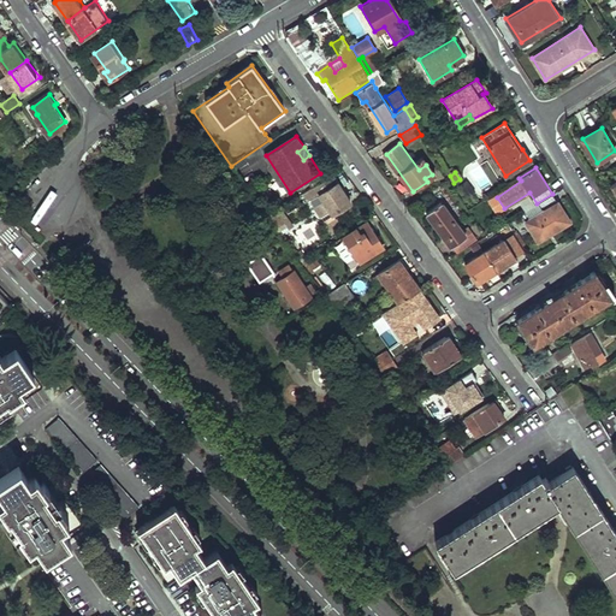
[(304,193),(320,218),(330,212),(332,217),(353,203),(335,173),(304,193)]
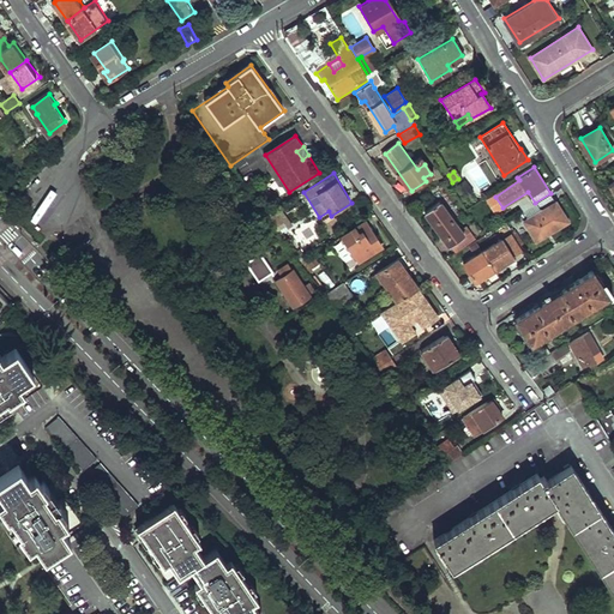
[(567,220),(551,193),(535,203),(540,211),(528,218),(524,222),(536,240),(567,220)]
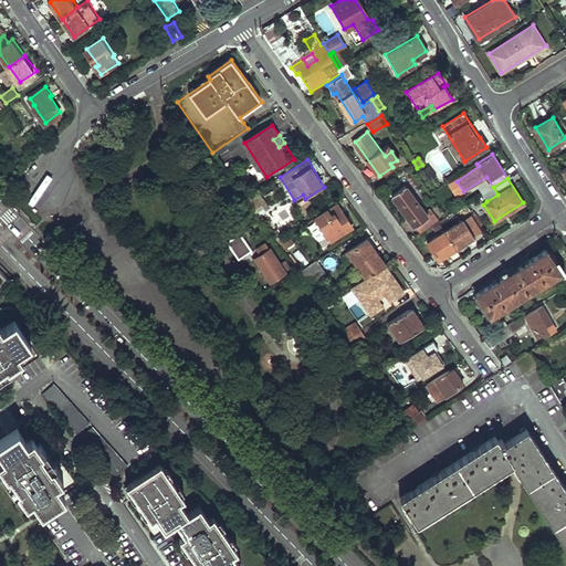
[(458,196),(463,191),(457,181),(450,185),(458,196)]
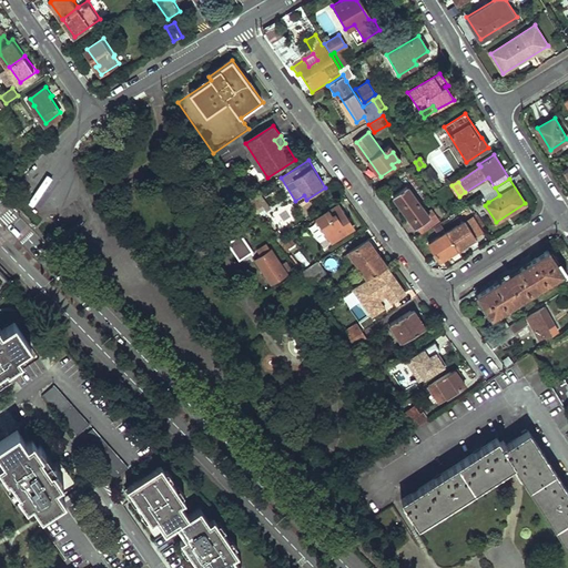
[(395,196),(418,229),(432,217),(427,212),(408,186),(395,196)]
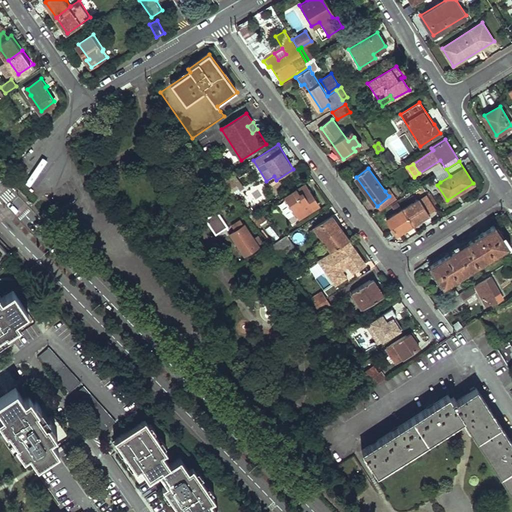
[(450,176),(446,169),(436,176),(440,182),(450,176)]
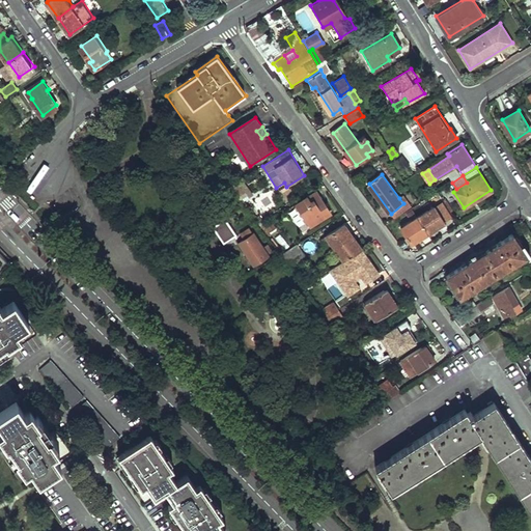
[(234,194),(242,203),(253,195),(243,178),(230,187),(234,194)]
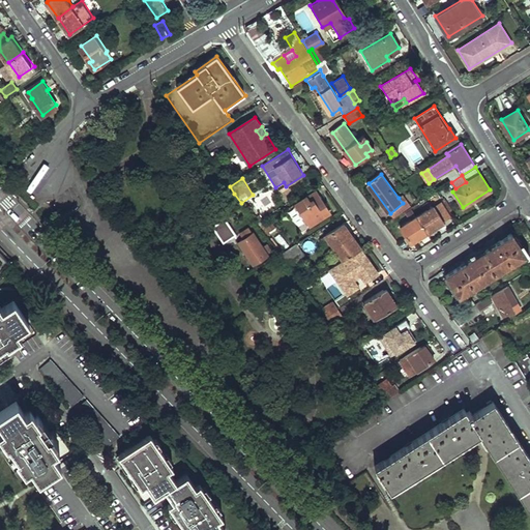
[(295,196),(290,187),(281,194),(286,202),(295,196)]
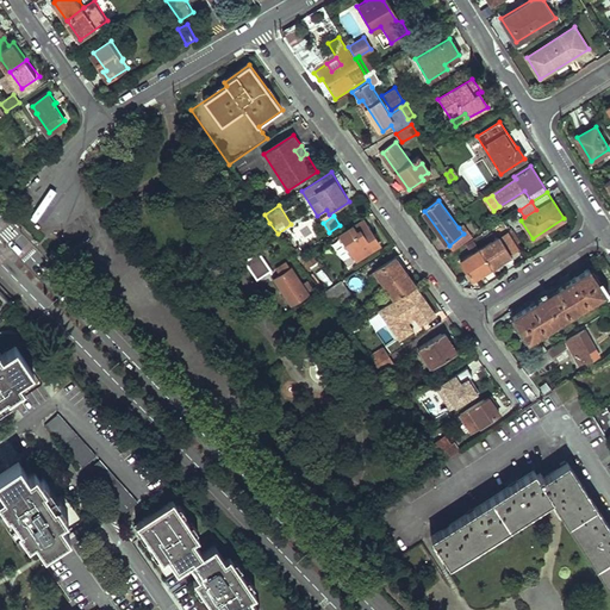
[(338,235),(356,262),(383,246),(365,218),(338,235)]
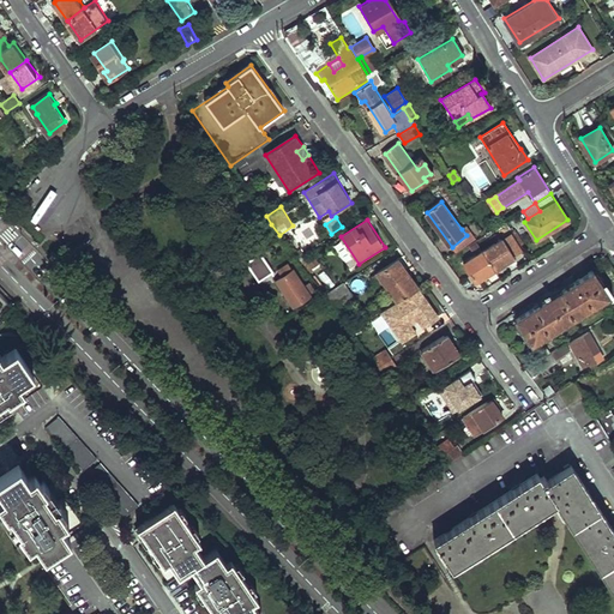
[(462,229),(467,235),(452,247),(457,254),(477,241),(468,226),(462,229)]
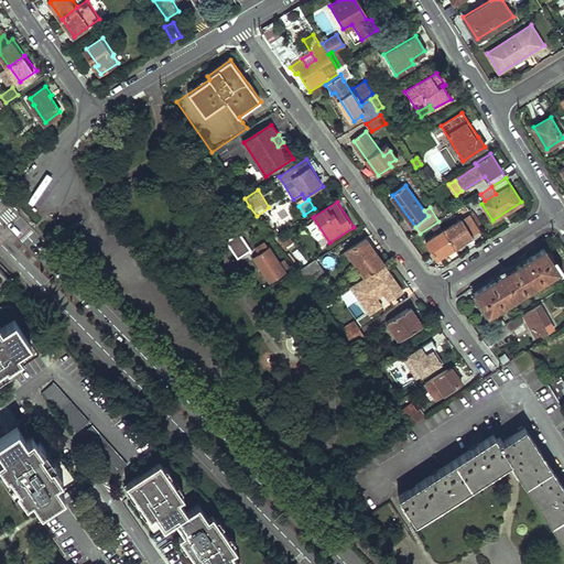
[(445,231),(455,248),(473,236),(463,220),(445,231)]
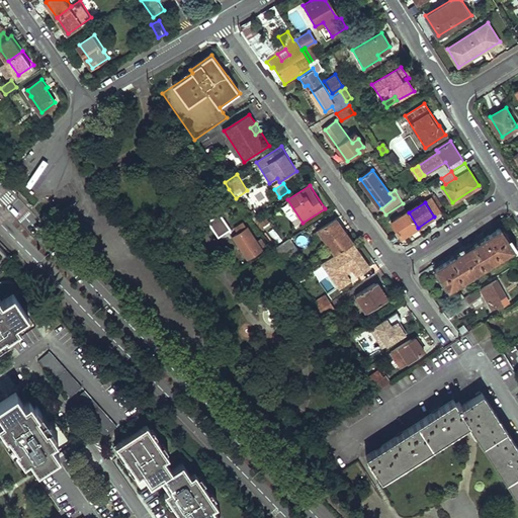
[(393,223),(403,238),(418,228),(409,212),(393,223)]
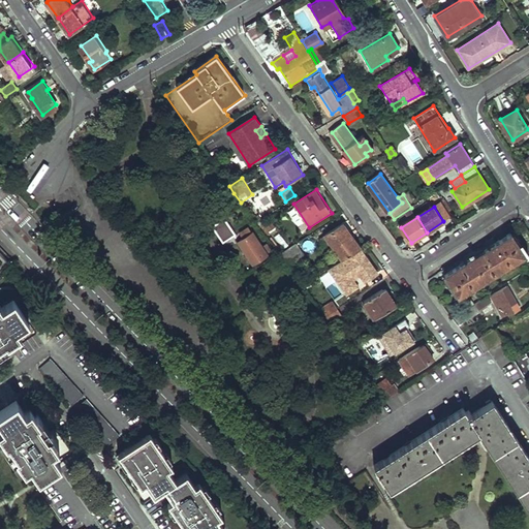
[(213,226),(222,240),(232,232),(223,219),(213,226)]
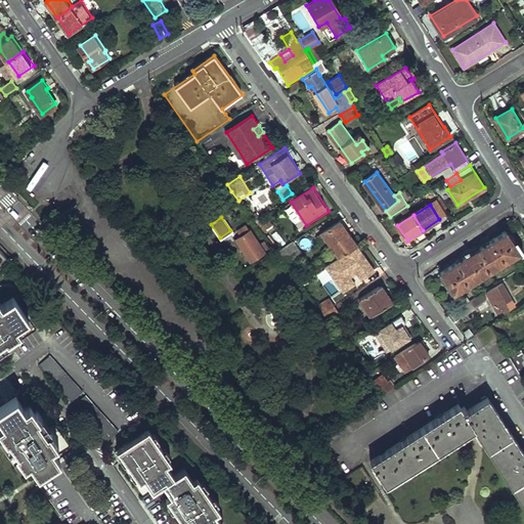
[(322,233),(330,244),(347,232),(340,222),(322,233)]
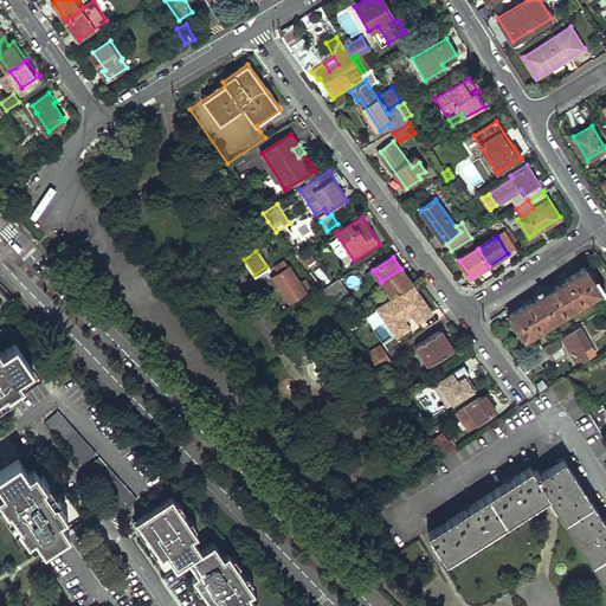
[(272,274),(290,300),(311,285),(304,276),(301,278),(289,262),(272,274)]
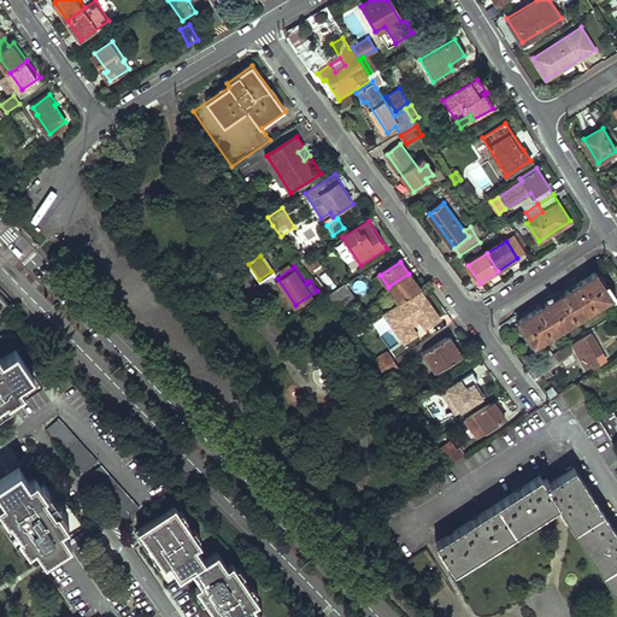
[(515,318),(534,347),(611,294),(595,272),(580,283),(576,277),(515,318)]
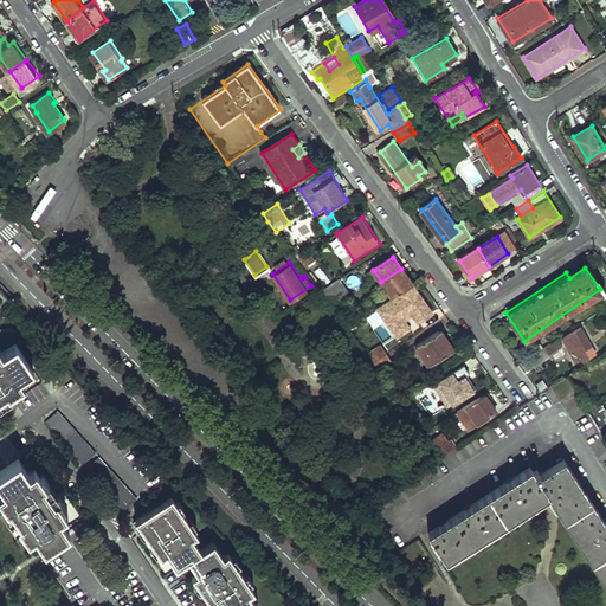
[(381,282),(392,297),(398,292),(412,283),(401,269),(381,282)]
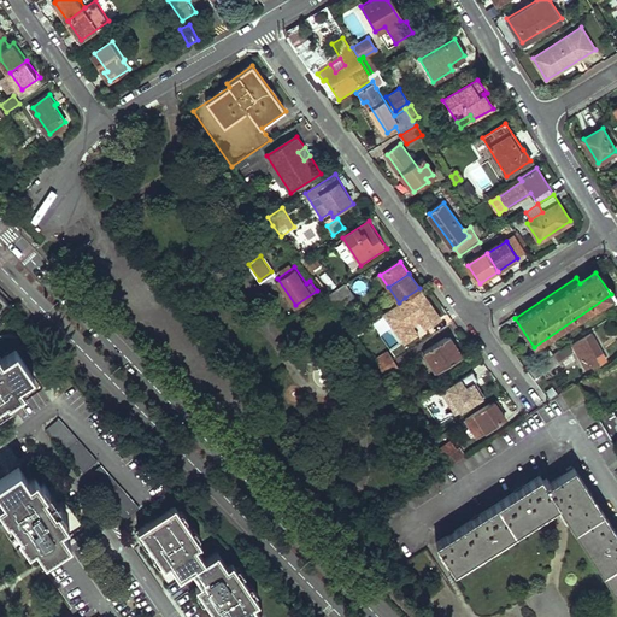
[(328,295),(334,304),(348,295),(342,286),(328,295)]
